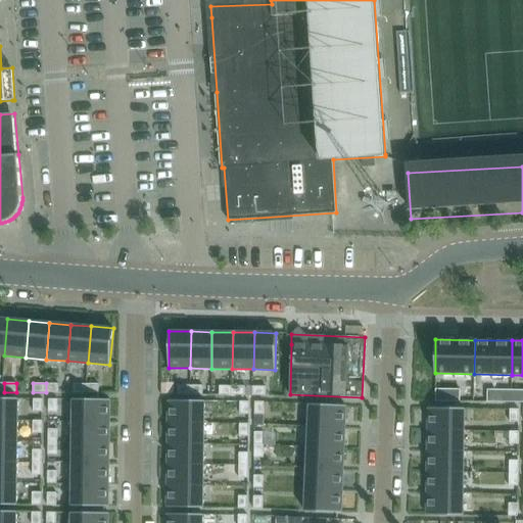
[(58,392),(58,383),(46,383),(46,392),(58,392)]
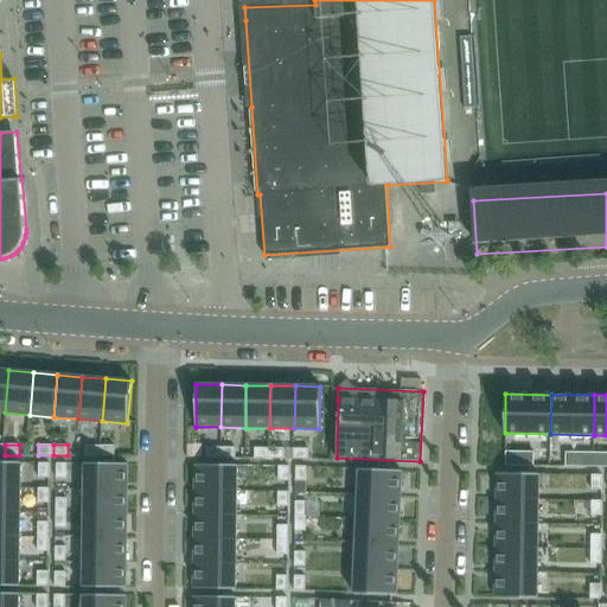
[(85,446),(85,457),(100,457),(100,446),(85,446)]
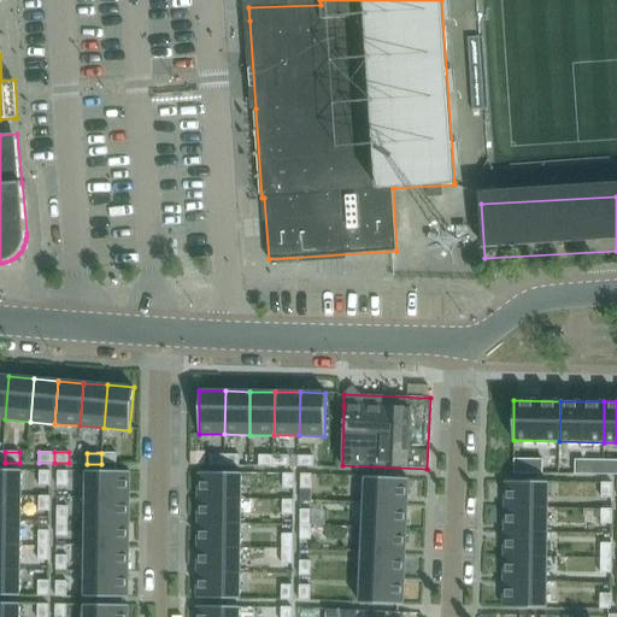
[(101,464),(116,464),(116,453),(101,453),(101,464)]
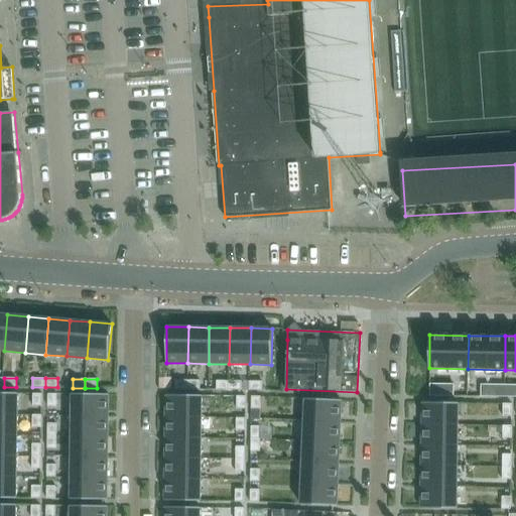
[(174,389),(187,389),(187,380),(174,380),(174,389)]
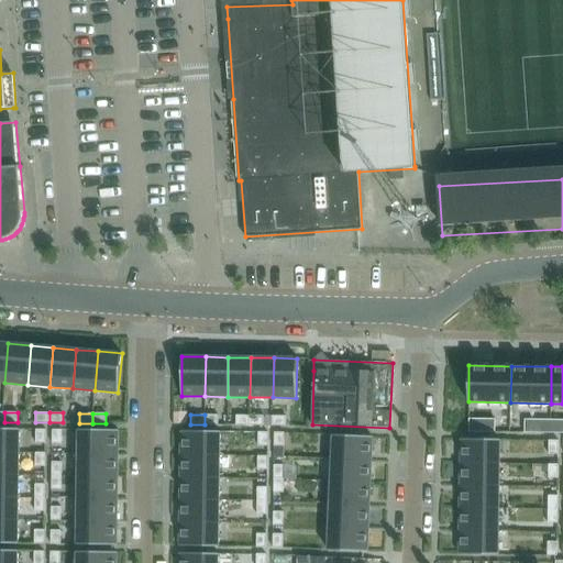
[(205,424),(218,424),(218,415),(205,415),(205,424)]
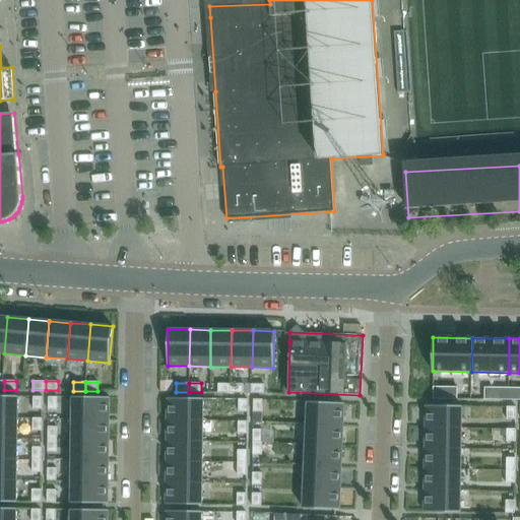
[(231,393),(231,384),(217,384),(217,393),(231,393)]
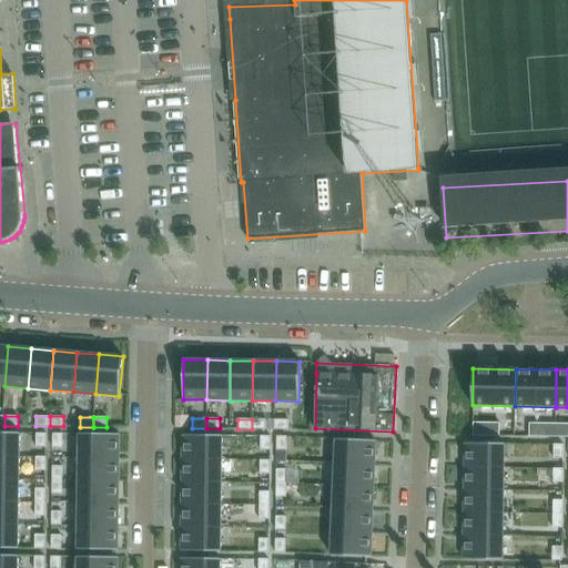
[(252,419),(252,429),(265,429),(265,419),(252,419)]
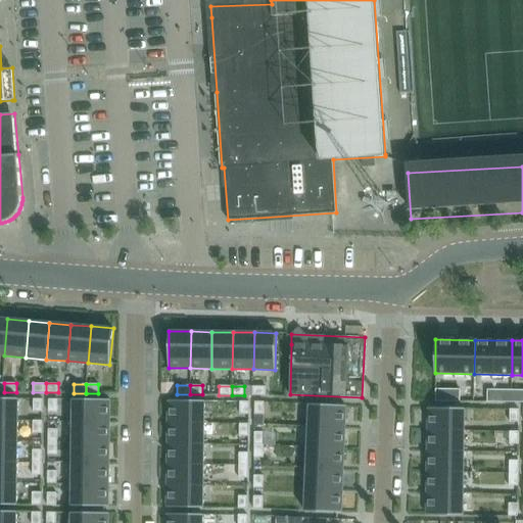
[(252,386),(252,395),(266,395),(266,387),(252,386)]
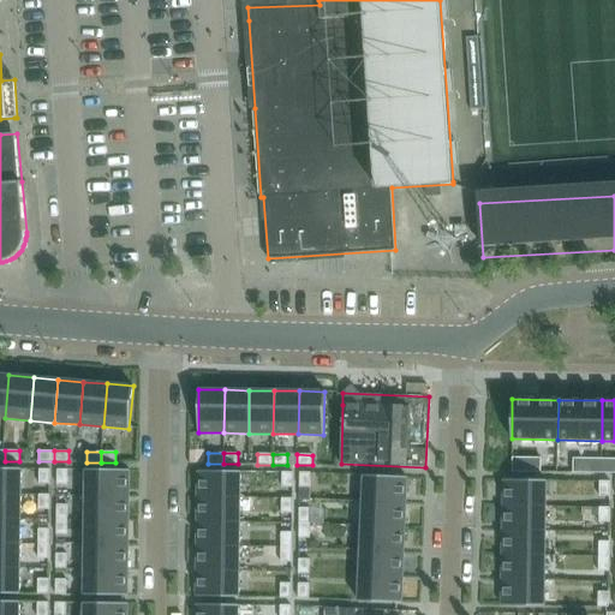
[(512,458),(512,472),(521,472),(521,458),(512,458)]
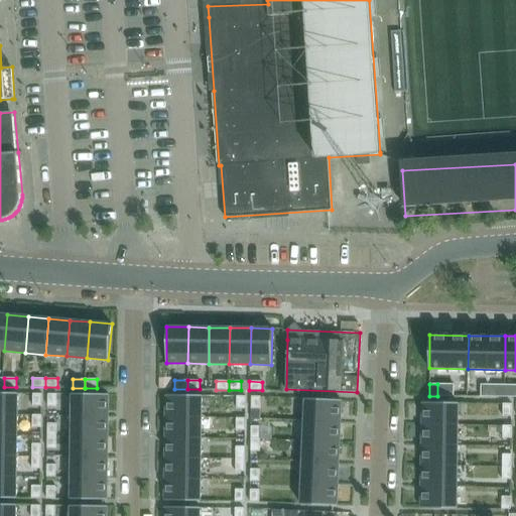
[(437,384),(437,396),(445,396),(445,384),(437,384)]
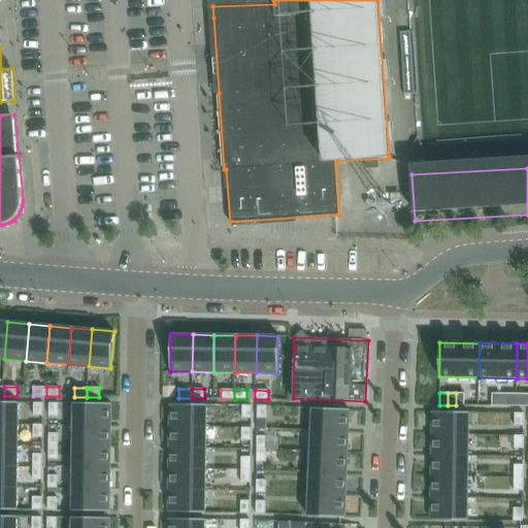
[(492,394),(491,406),(500,406),(500,394),(492,394)]
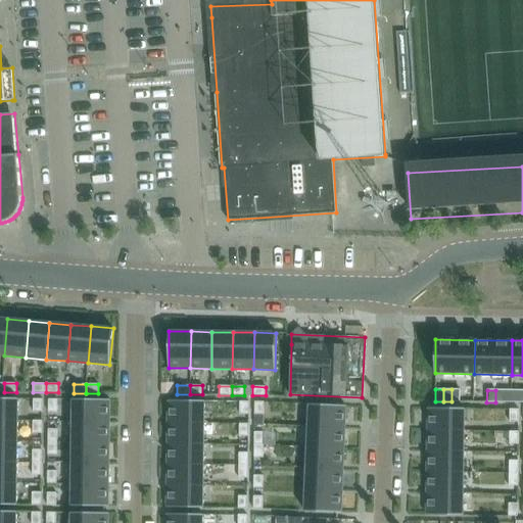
[(504,390),(503,402),(512,402),(512,390),(504,390)]
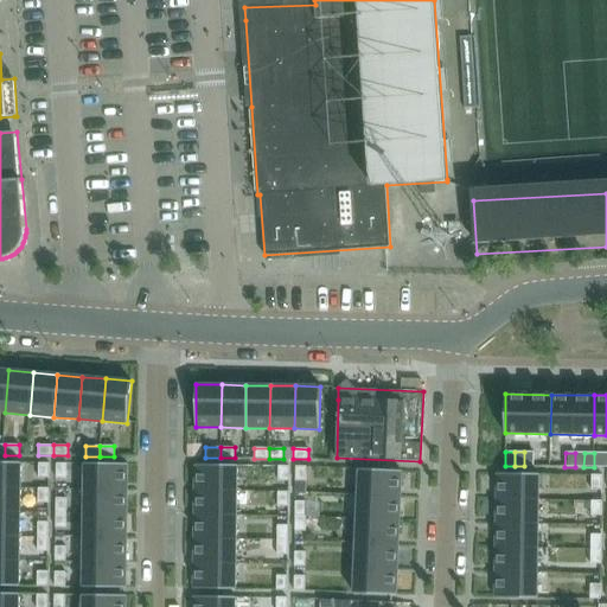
[(0,486),(21,487),(21,462),(0,461),(0,486)]
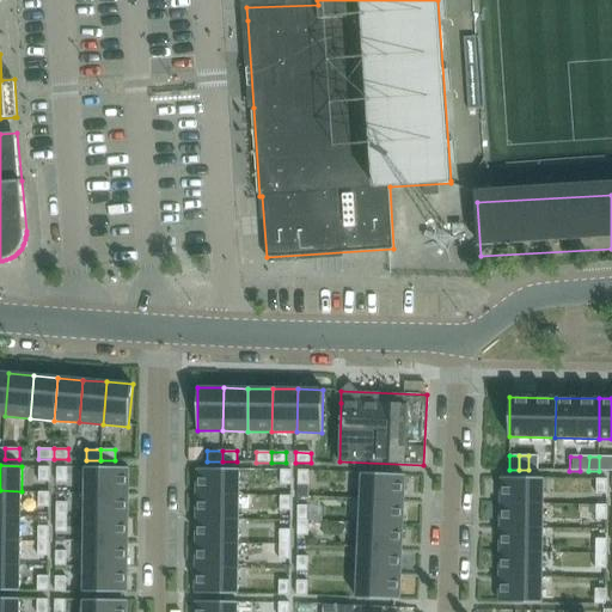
[(40,466),(40,482),(49,482),(50,467),(40,466)]
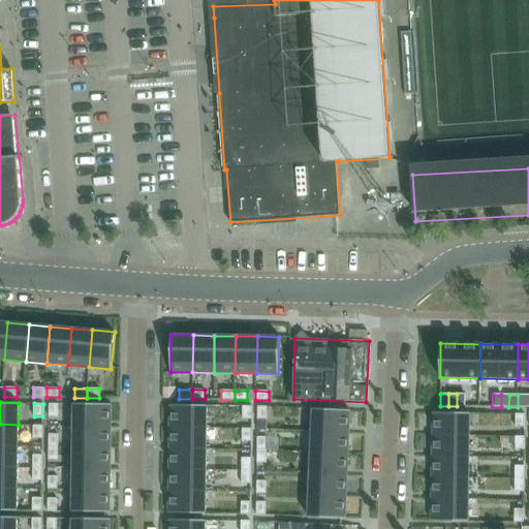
[(50,403),(50,416),(58,416),(59,404),(50,403)]
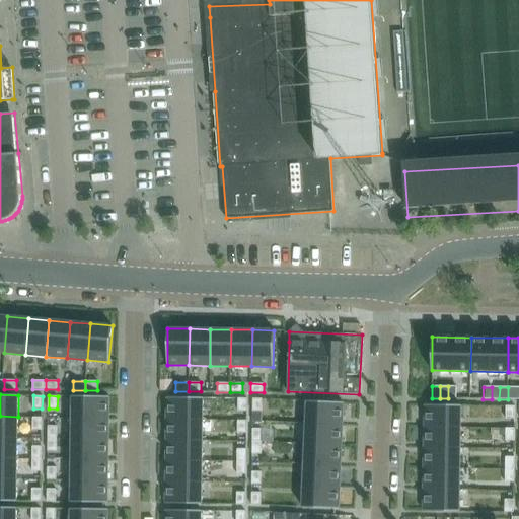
[(72,418),(108,418),(108,396),(72,395),(72,418)]
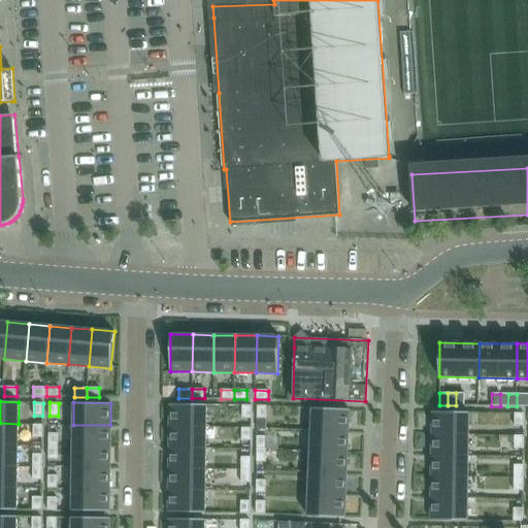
[(169,426),(206,427),(206,404),(169,404),(169,426)]
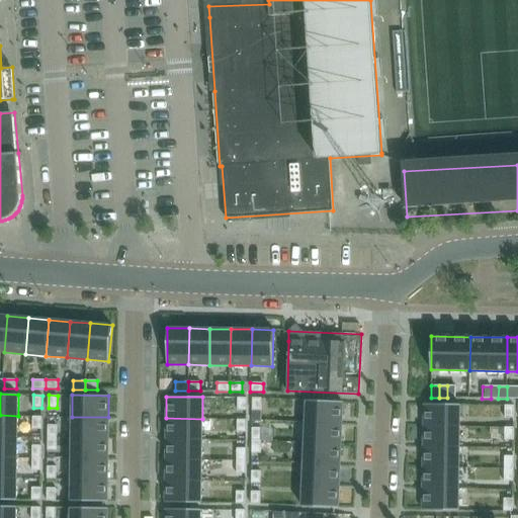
[(238,398),(237,410),(246,411),(246,398),(238,398)]
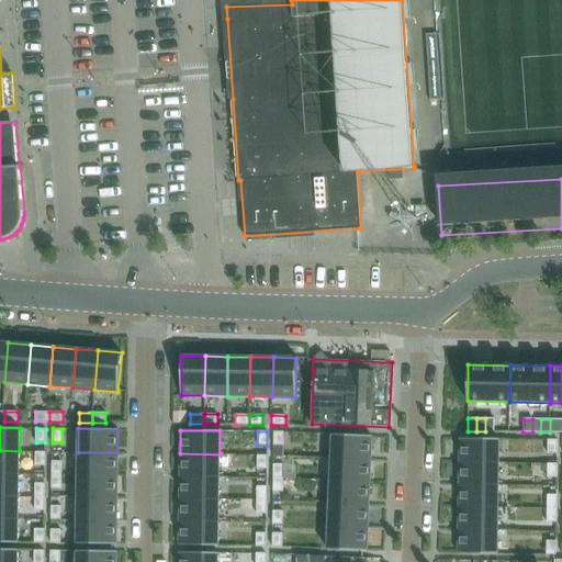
[(273,431),(273,446),(283,446),(283,431),(273,431)]
